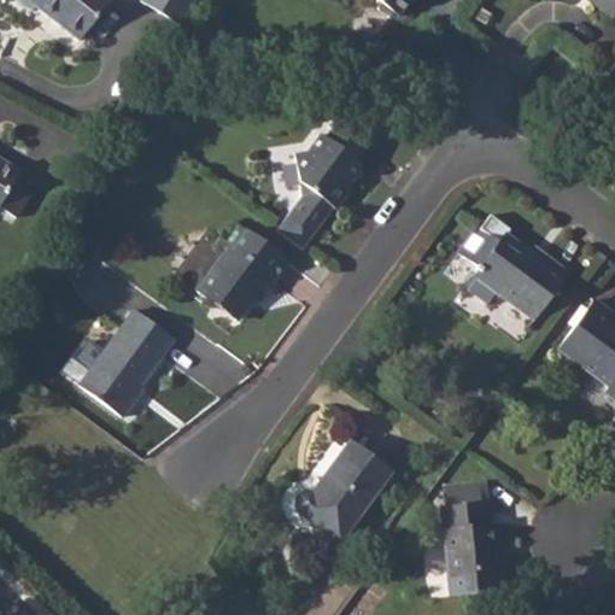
[(80,40),(110,0),(19,0),(31,10),(36,5),(80,40)]
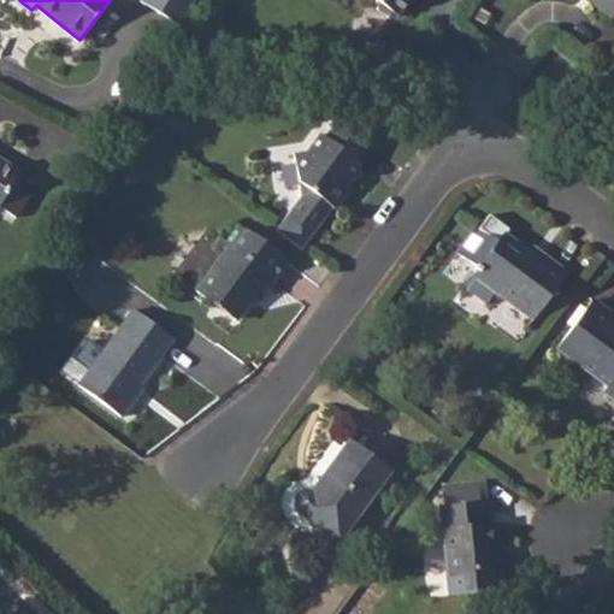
[(181,23),(194,0),(142,0),(181,23)]
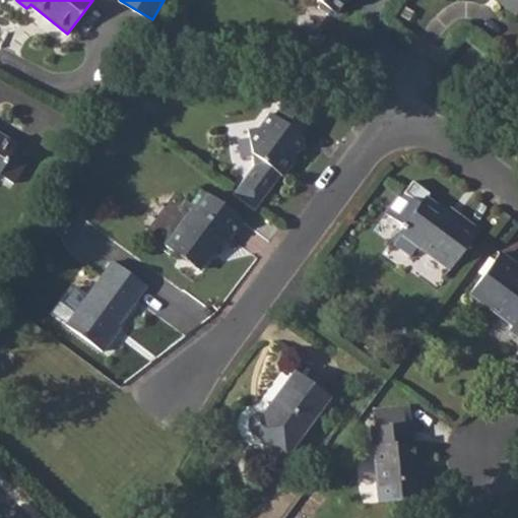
[(319,0),(320,6),(329,13),(337,12),(346,0),(319,0)]
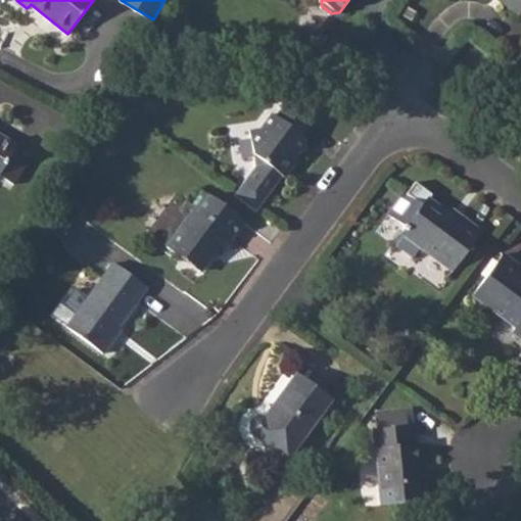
[(504,0),(503,1),(520,12),(520,0),(504,0)]
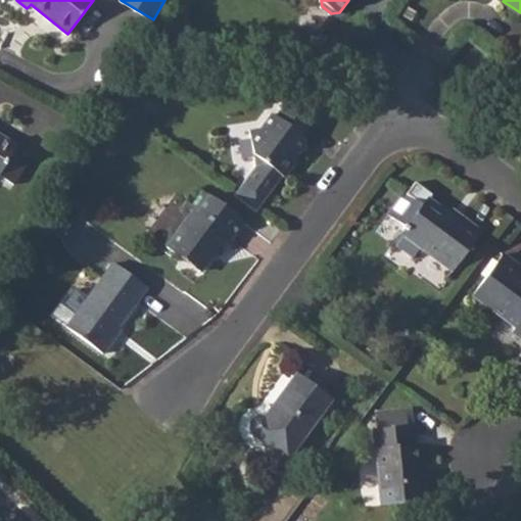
[(286,103),(277,115),(302,134),(312,122),(286,103)]
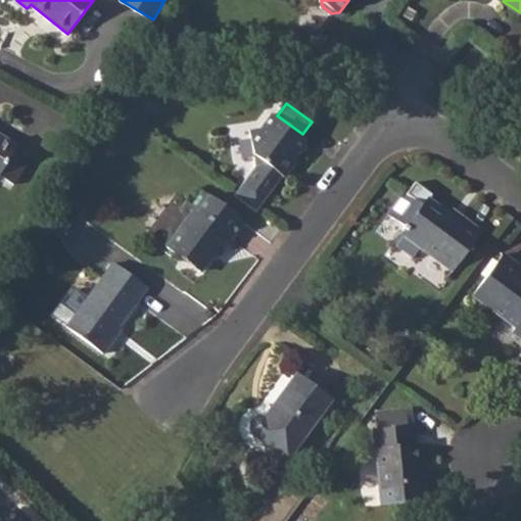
[(309,149),(306,137),(302,134),(277,115),(274,112),(264,127),(251,129),(256,164),(236,193),(257,209),(284,175),(286,176),(298,159),(293,155),(297,151),(309,149)]
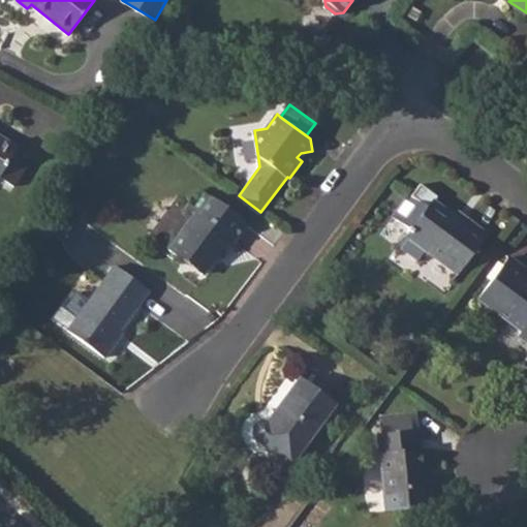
[(0,176),(16,151),(19,145),(0,133),(0,176)]
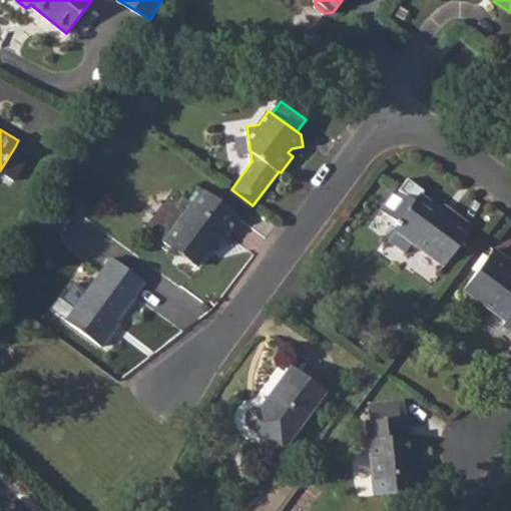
[(30,155),(15,146),(0,170),(15,179),(30,155)]
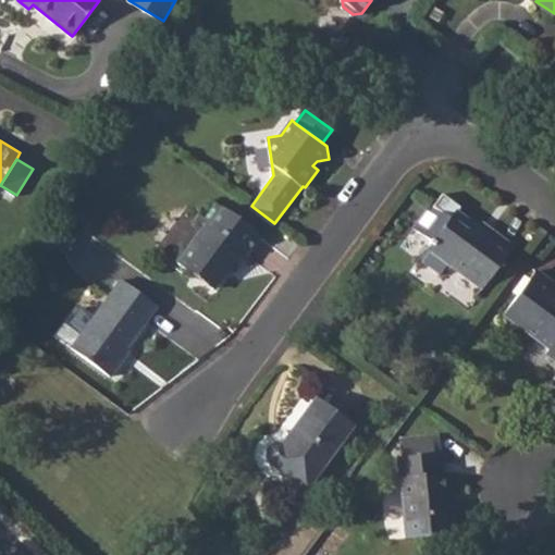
[(463,206),(443,192),(416,227),(433,241),(421,258),(445,276),(453,264),(483,287),(515,245),(483,222),(480,226),(458,210),(463,206)]
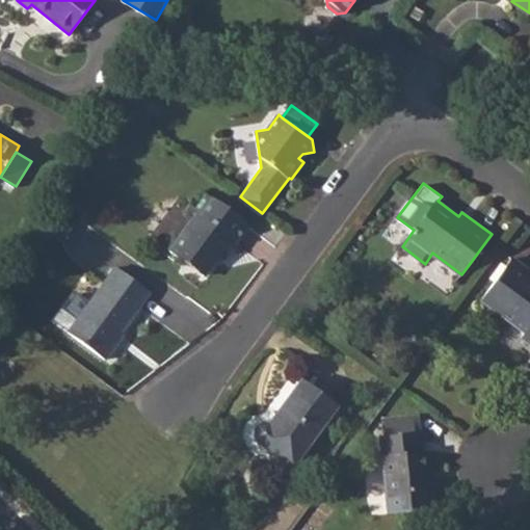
[(236,241),(248,223),(208,192),(194,211),(199,214),(171,249),(205,274),(232,238),(236,241)]
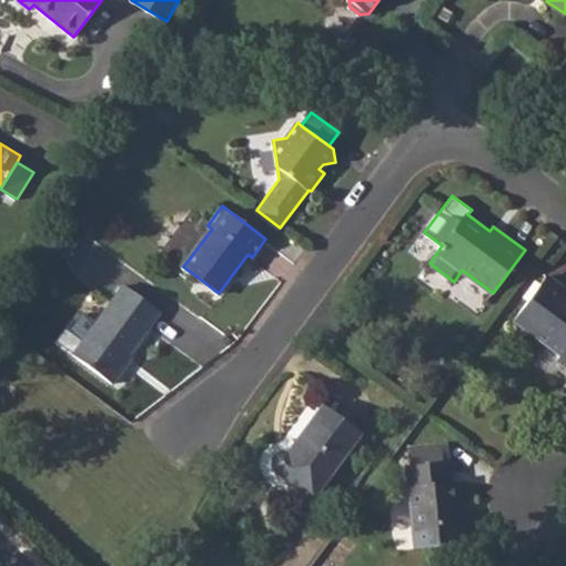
[(565,286),(548,274),(515,320),(562,354),(558,359),(565,364),(565,286)]
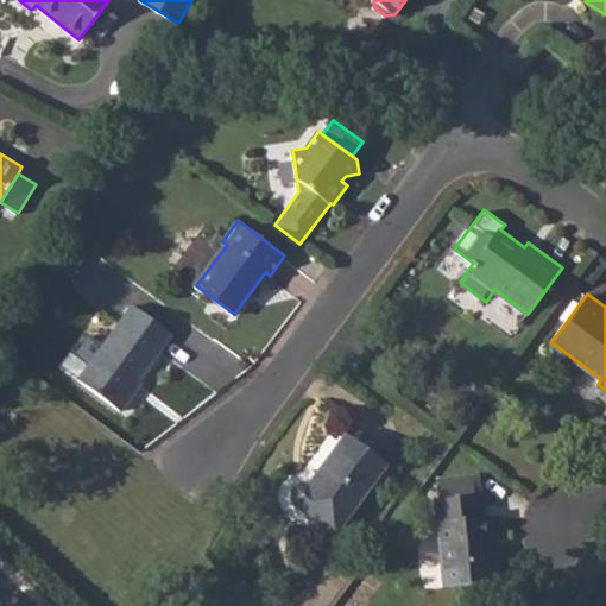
[(133,386),(174,333),(134,304),(105,345),(92,363),(80,379),(121,410),(137,389),(133,386)]
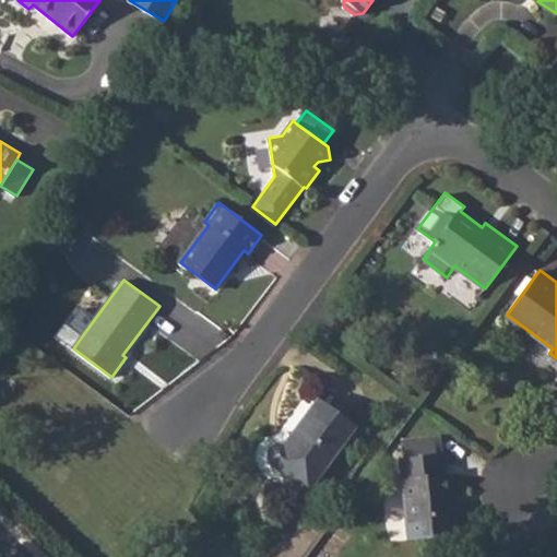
[(84,333),(96,317),(82,308),(71,323),(84,333)]
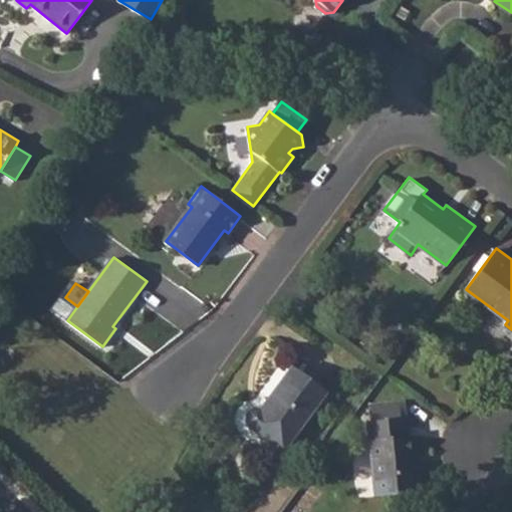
[(397,343),(387,336),(377,348),(388,356),(397,343)]
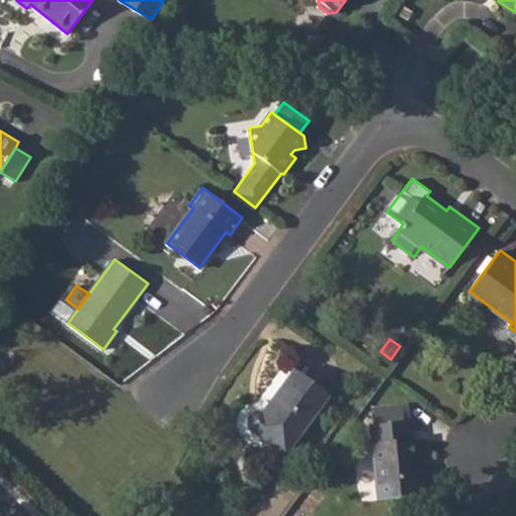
[(330,396),(294,369),(270,402),(271,409),(266,414),(261,410),(254,410),(249,414),(247,421),(249,427),(285,454),(330,396)]
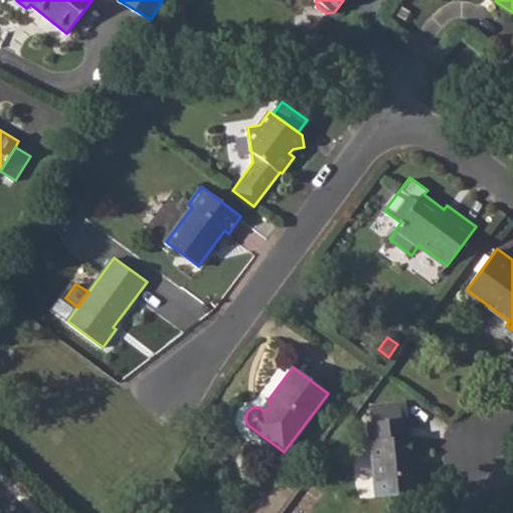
[(373,420),(406,417),(405,402),(371,405),(373,420)]
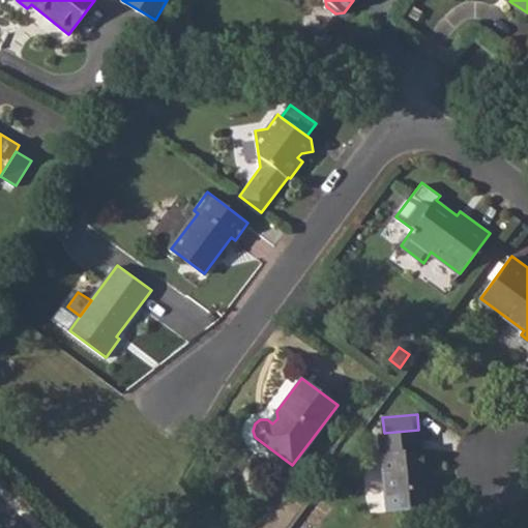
[(423,475),(418,430),(384,433),(380,434),(387,510),(434,505),(431,475),(423,475)]
